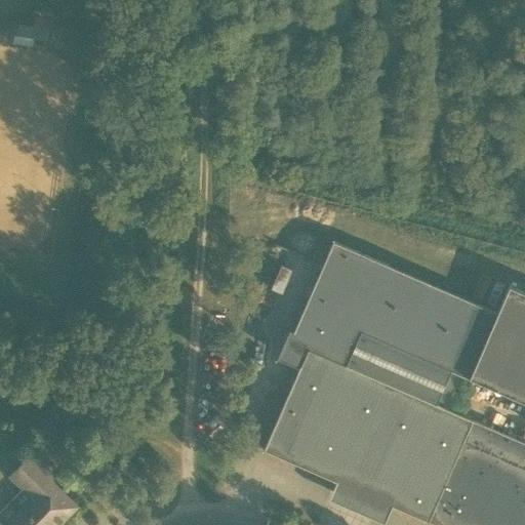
[(13,25),(11,35),(49,41),(50,31),(13,25)]
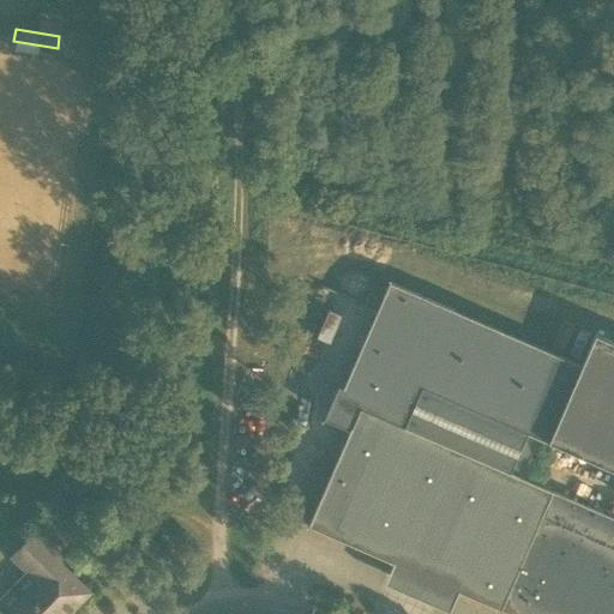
[(582,366),(390,282),(338,399),(360,409),(308,525),(512,613),(613,613),(613,518),(521,477),(537,437),(613,470),(613,342),(595,333),(582,366)]
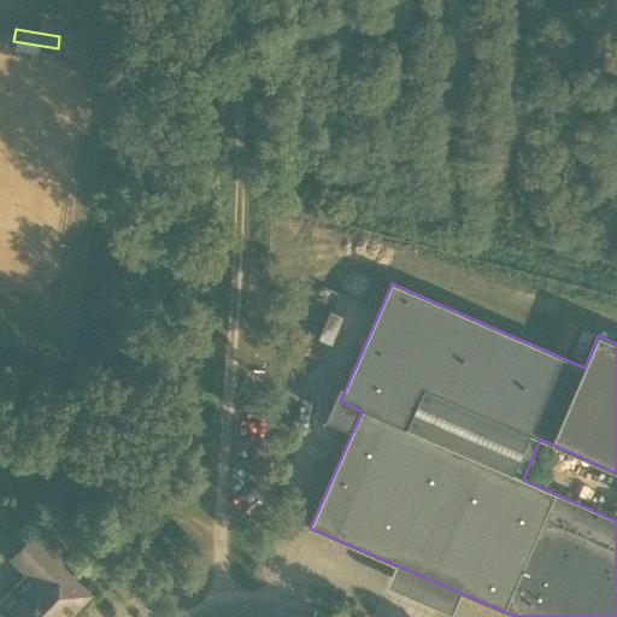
[(335,385),(350,341),(339,338),(344,327),(334,323),(338,315),(330,312),(322,335),(333,339),(318,378),(335,385)]
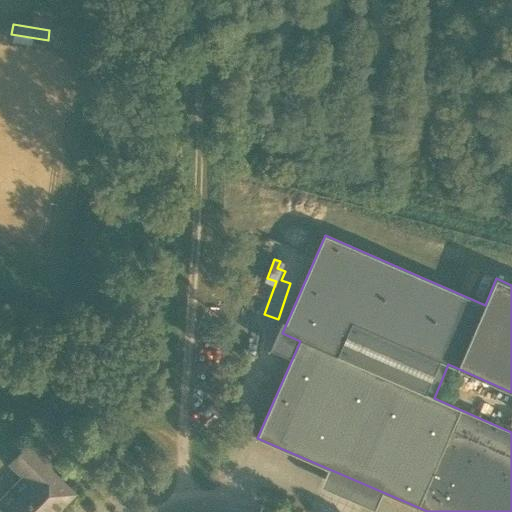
[(9,465),(19,474),(21,476),(29,484),(3,511),(57,511),(76,493),(49,467),(52,464),(30,443),(9,465)]
